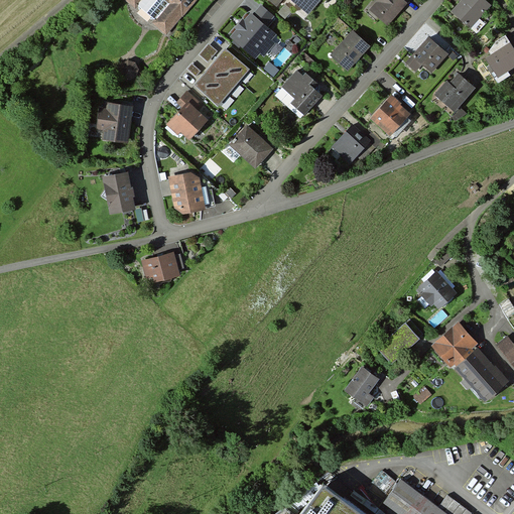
[(168,33),(197,0),(124,0),(136,10),(143,0),(167,0),(171,3),(155,21),(168,33)]
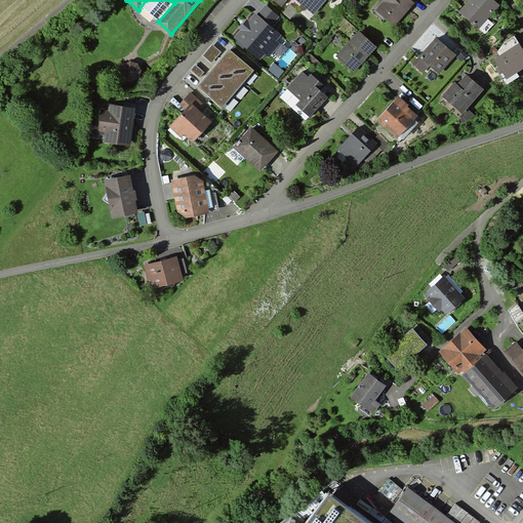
[(302,0),(315,10),(322,0),(302,0)]
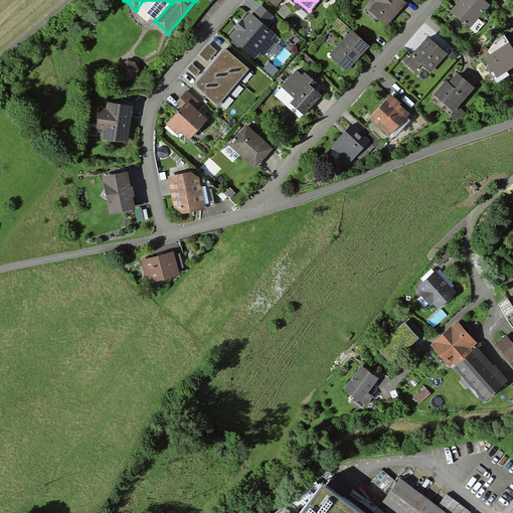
[(407,1),(406,0),(378,0),(370,10),(388,24),(407,1)]
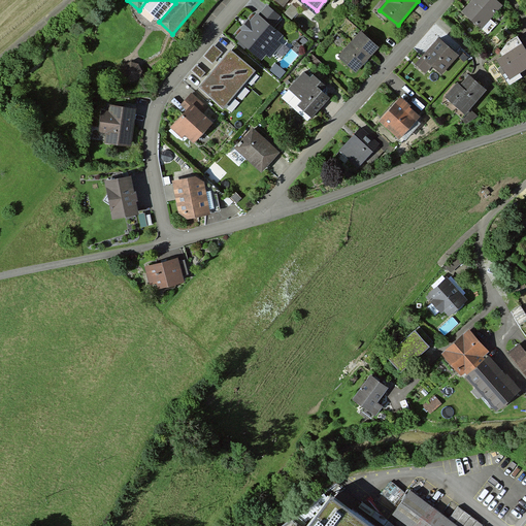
[(481,26),(501,2),(498,0),(471,0),(463,11),(481,26)]
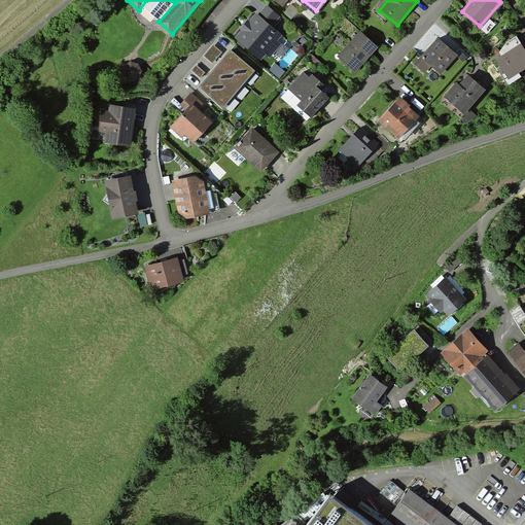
[(264,62),(284,38),(272,27),(282,15),(268,3),(258,13),(256,11),(235,37),(264,62)]
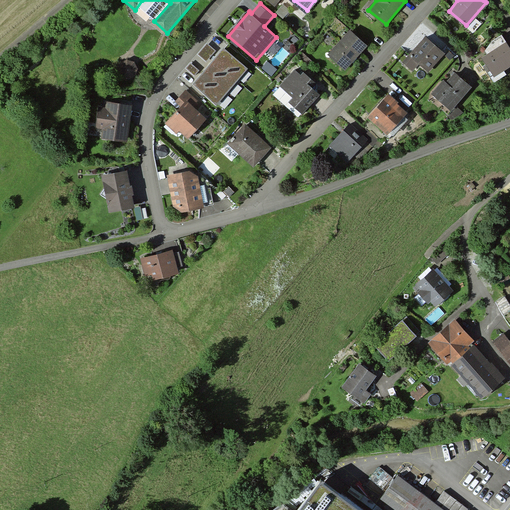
[(346,69),(369,42),(354,30),(332,57),(346,69)]
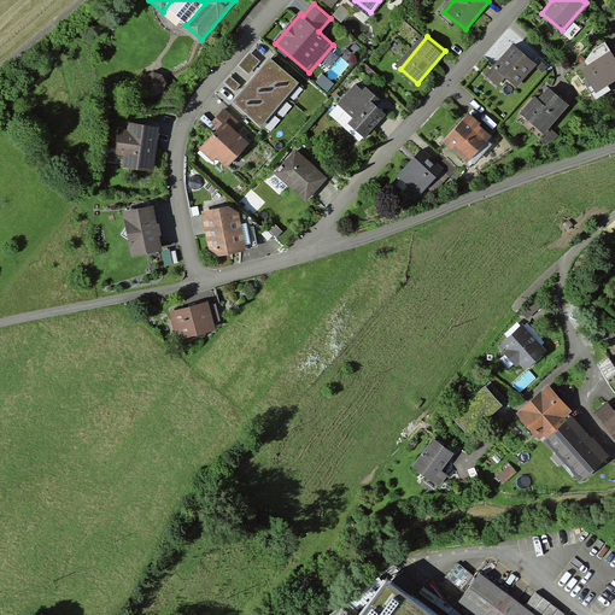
[(514,83),(536,62),(514,42),(493,64),(514,83)]
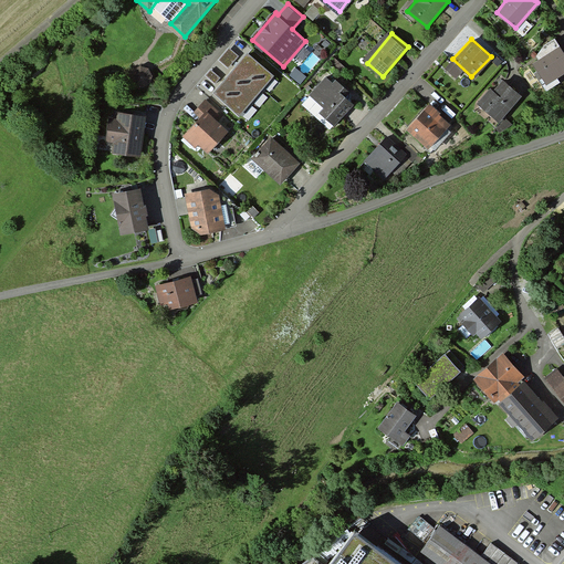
[(539,84),(563,69),(563,58),(557,47),(528,64),(539,84)]
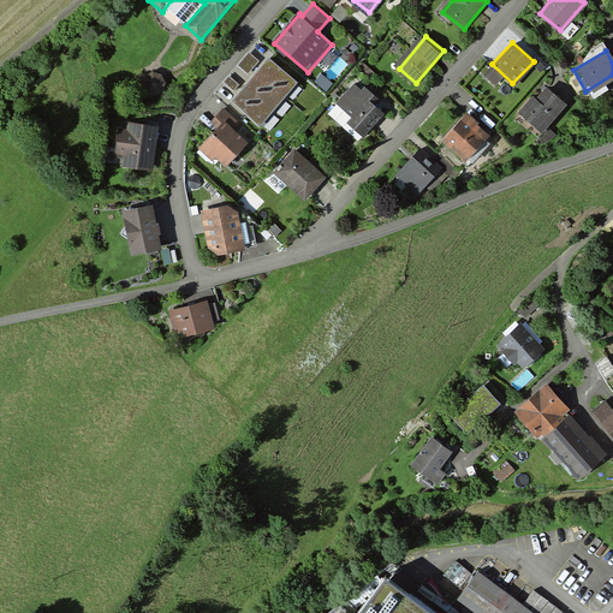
[(362,136),(384,113),(353,87),(338,105),(352,118),(347,123),(362,136)]
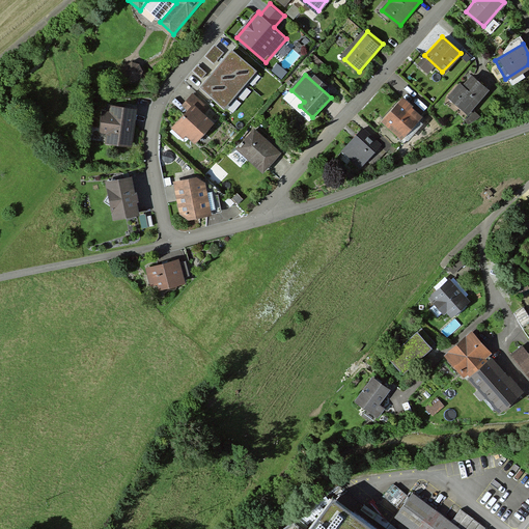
[(462,115),(484,90),(468,76),(446,101),(462,115)]
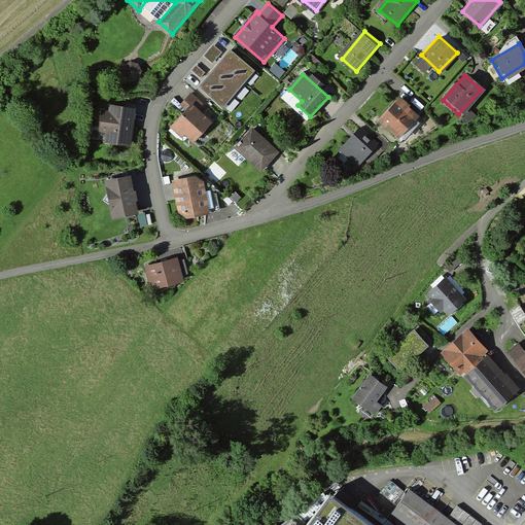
[(213,78),(204,89),(211,97),(221,85),(213,78)]
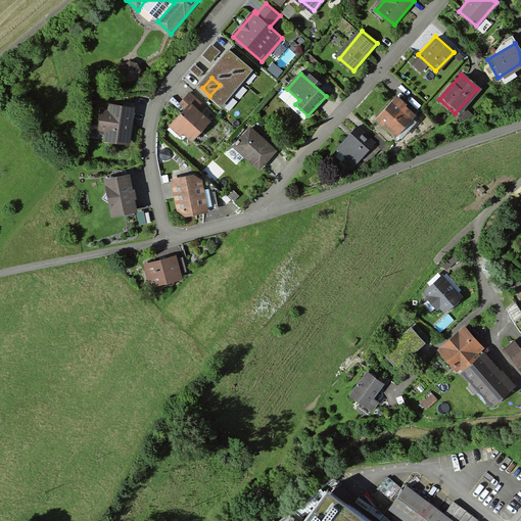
[(373,119),(393,138),(414,117),(394,97),(373,119)]
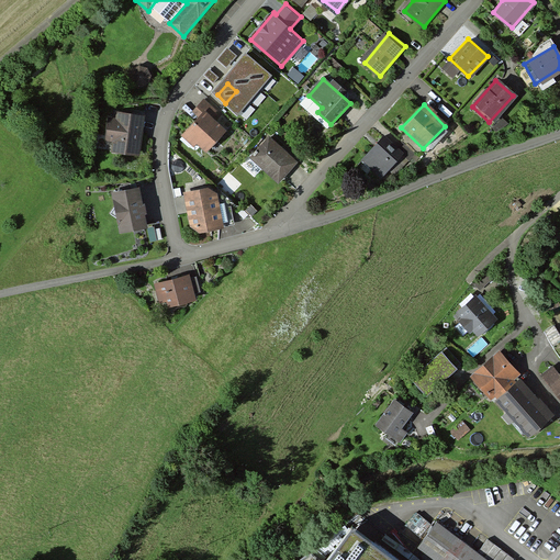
[(114,149),(142,153),(146,114),(119,111),(119,116),(112,115),(109,138),(115,140),(114,149)]
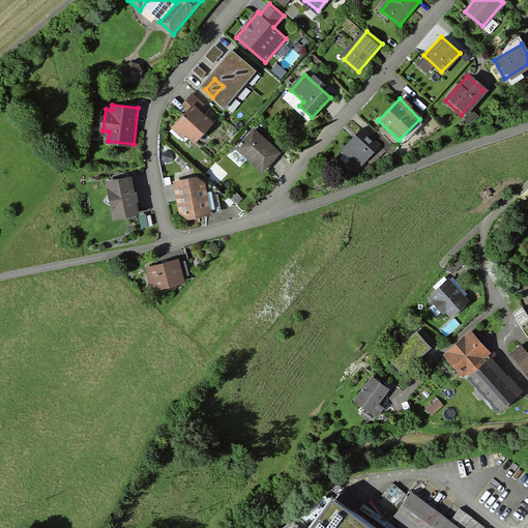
[(198,105),(176,126),(195,146),(217,123),(198,105)]
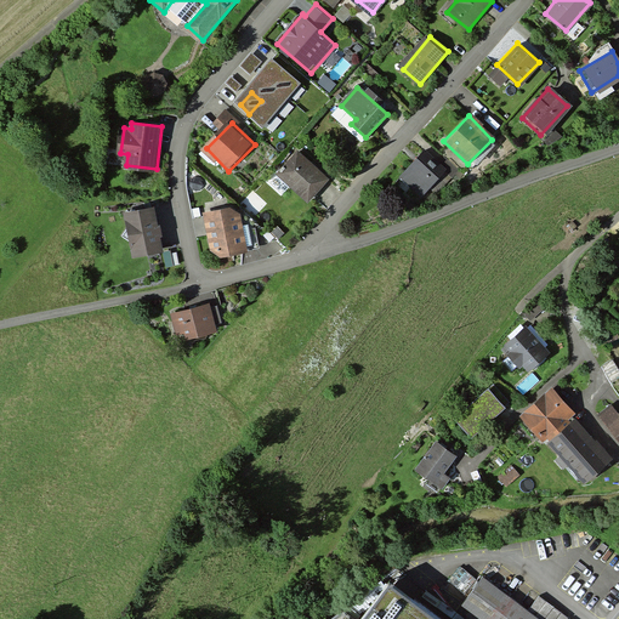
[(307,202),(330,177),(300,149),(278,174),(307,202)]
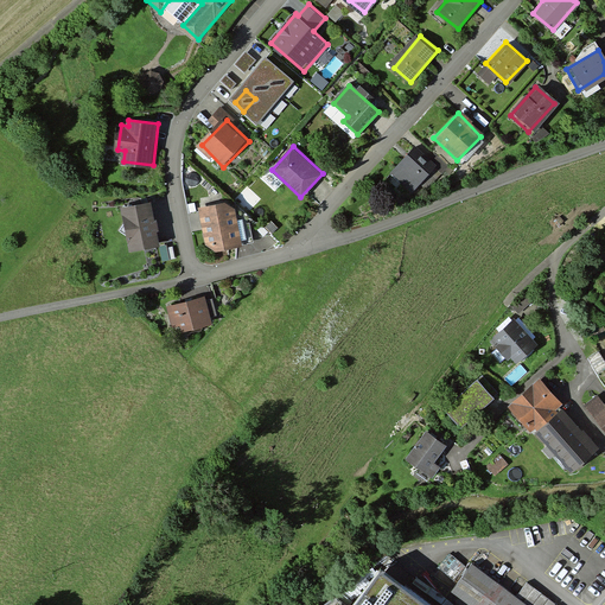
[(412,146),(387,174),(409,195),(434,166),(412,146)]
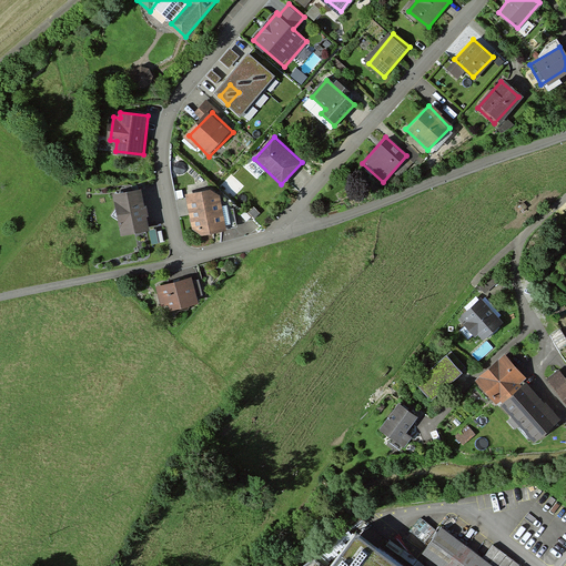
[(234,180),(228,187),(235,193),(241,185),(234,180)]
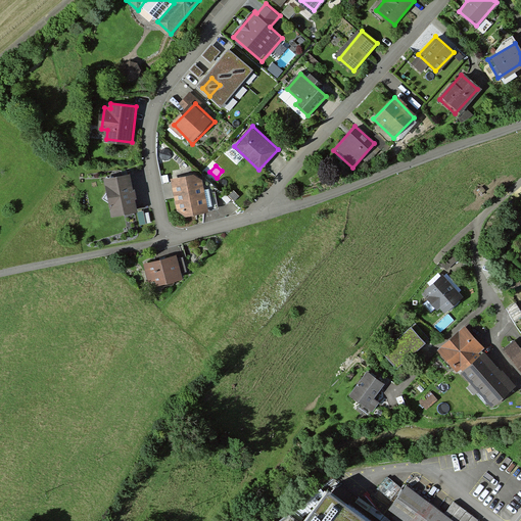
[(139,212),(132,175),(102,181),(110,218),(139,212)]
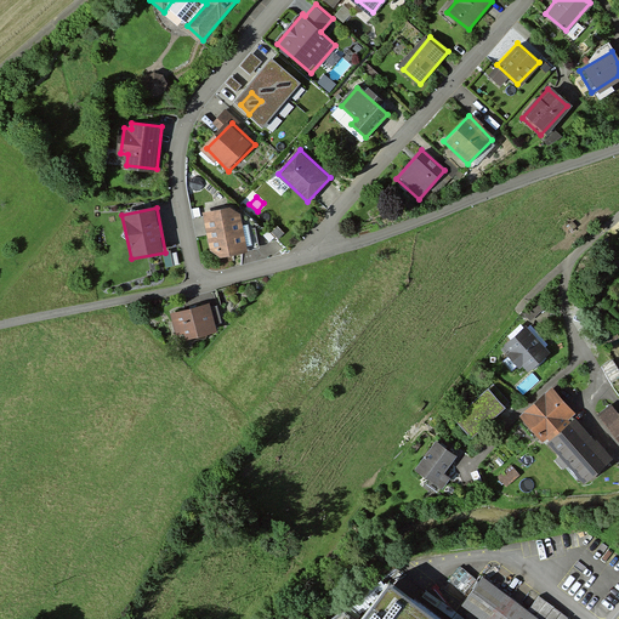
[(228,208),(202,213),(210,251),(221,259),(248,253),(239,214),(228,208)]
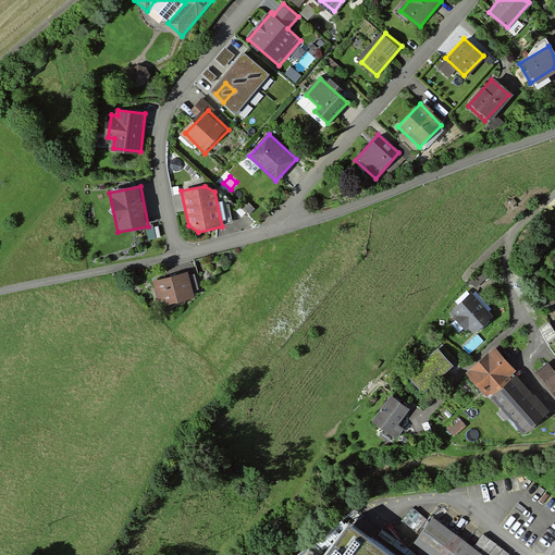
[(195,271),(160,280),(165,304),(200,295),(195,271)]
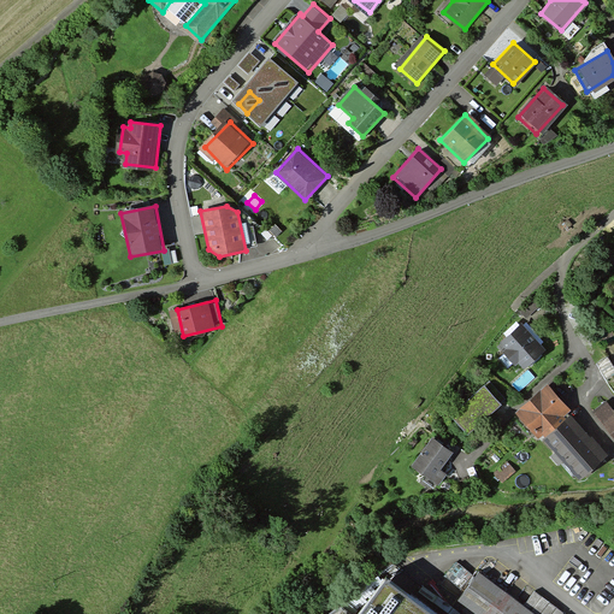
[(545,349),(521,323),(499,342),(523,370),(545,349)]
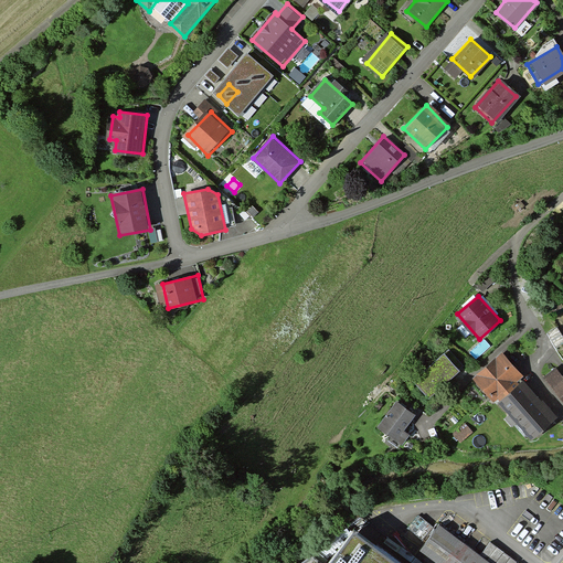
[(427,397),(466,367),(453,349),(413,380),(427,397)]
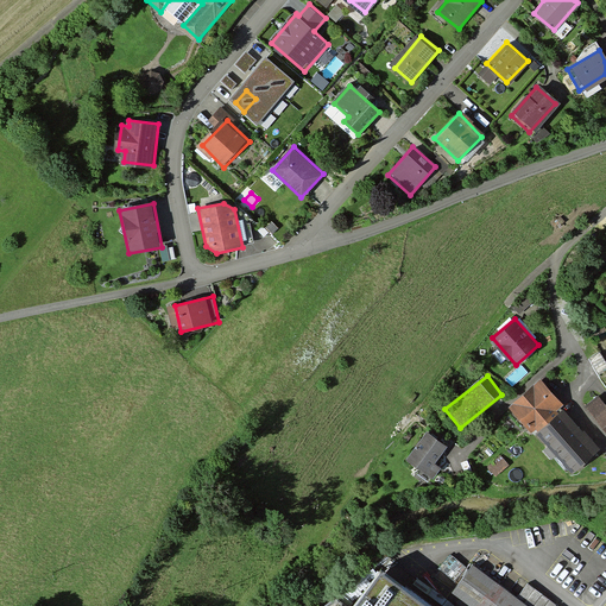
[(529,433),(561,406),(541,382),(509,408),(529,433)]
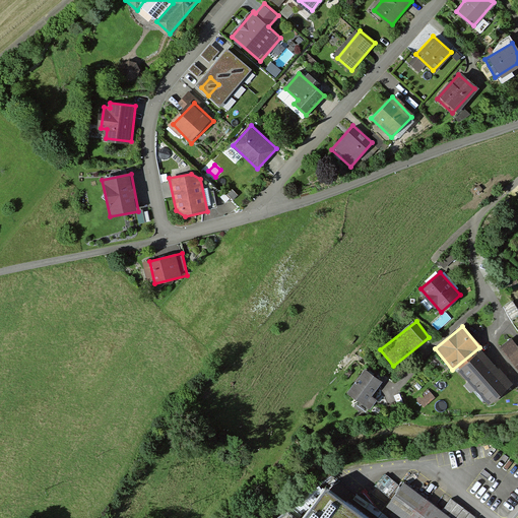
[(517,339),(514,335),(501,345),(517,366),(517,339)]
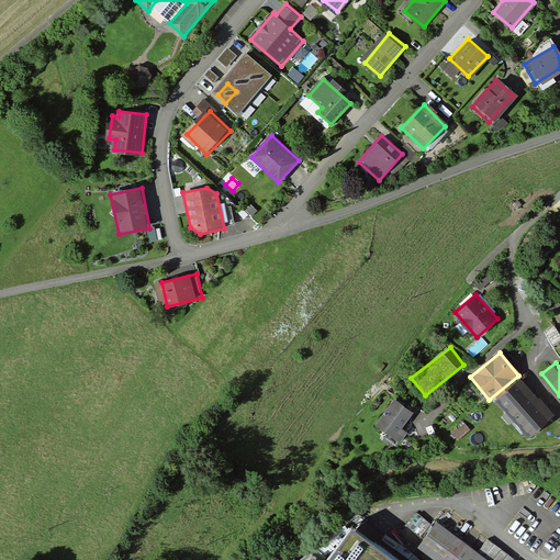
[(496,400),(528,437),(552,416),(521,379),(496,400)]
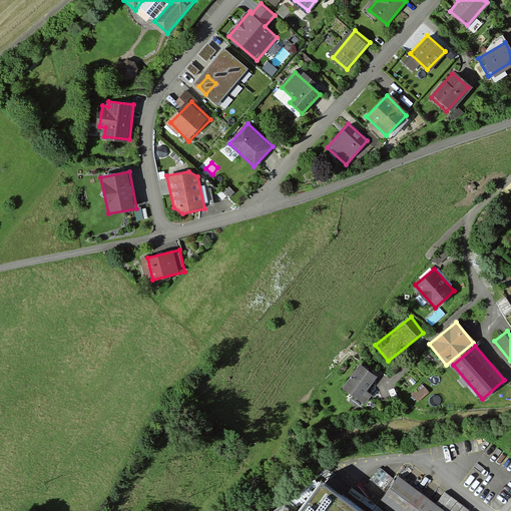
[(361,366),(343,390),(361,403),(379,378),(361,366)]
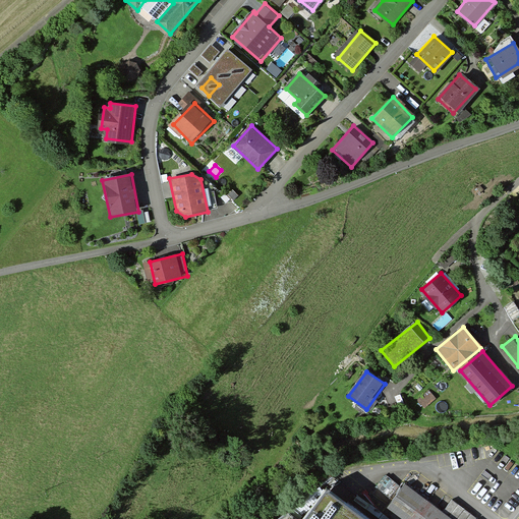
[(456,518),(409,481),(391,506),(408,518),(456,518)]
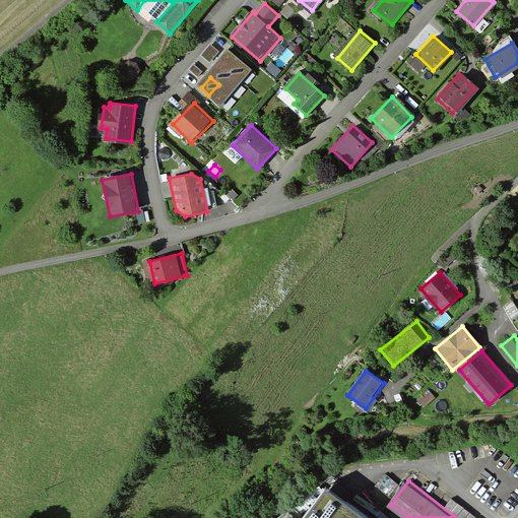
[(374,517),(329,483),(303,517),(374,517)]
